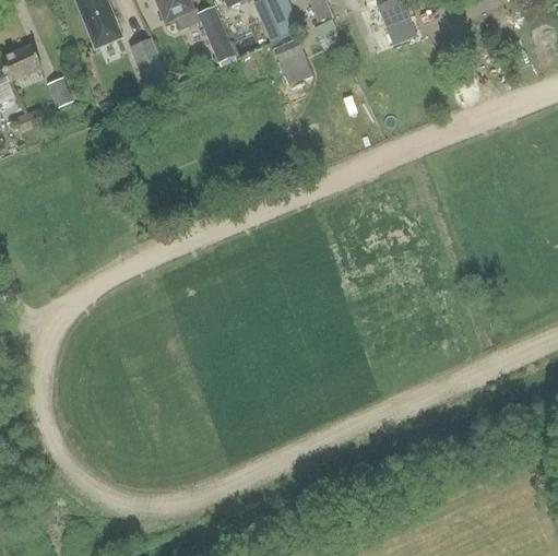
[(78,8),(93,43),(123,30),(109,0),(84,0),(86,4),(78,8)]
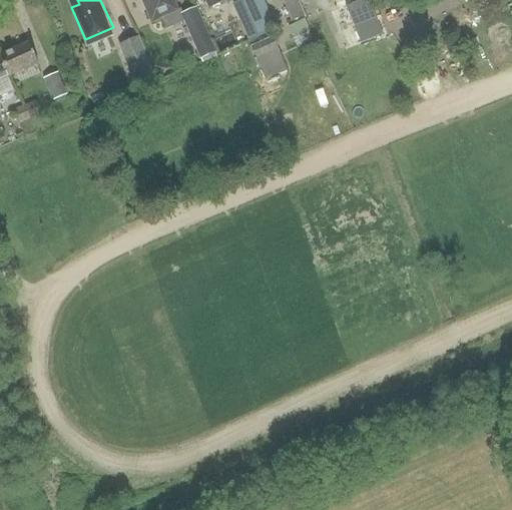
[(142,0),(151,19),(160,15),(165,26),(183,18),(199,56),(213,51),(193,4),(180,10),(179,6),(180,6),(177,0),(142,0)]
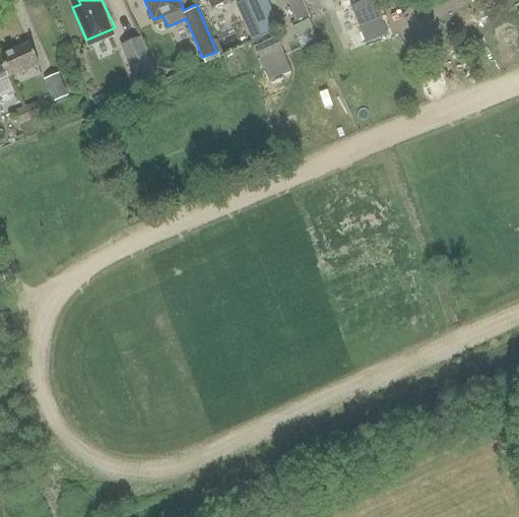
[(244,0),(251,15),(270,6),(267,0),(244,0)]
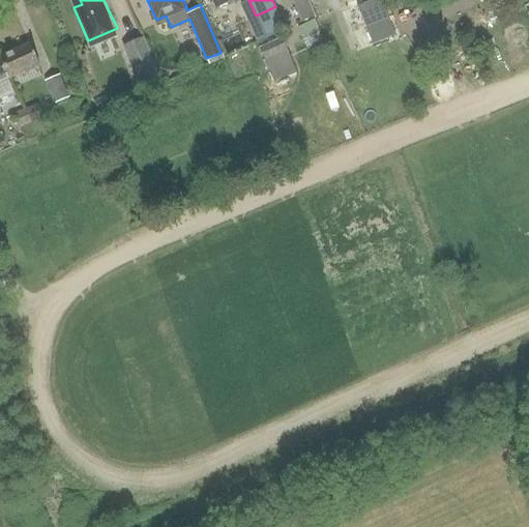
[(293,0),(302,19),(316,12),(310,0),(293,0)]
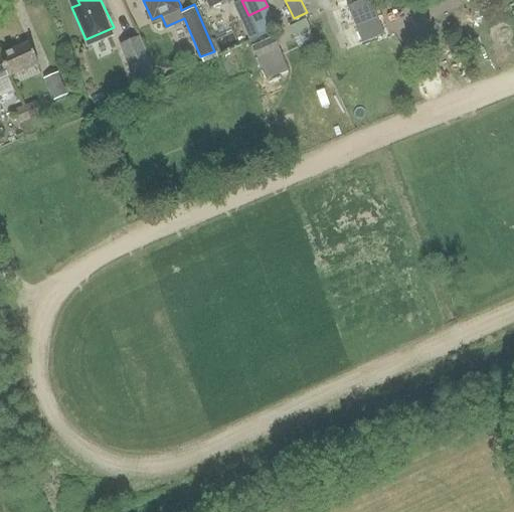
[(357,0),(347,4),(360,39),(383,30),(370,0),(357,0)]
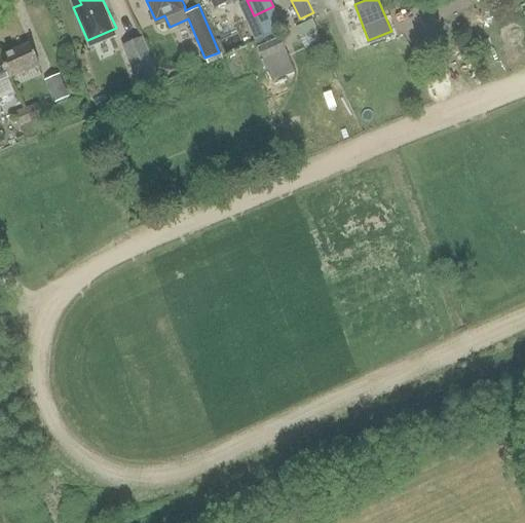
[(1,48),(10,70),(37,57),(27,35),(1,48)]
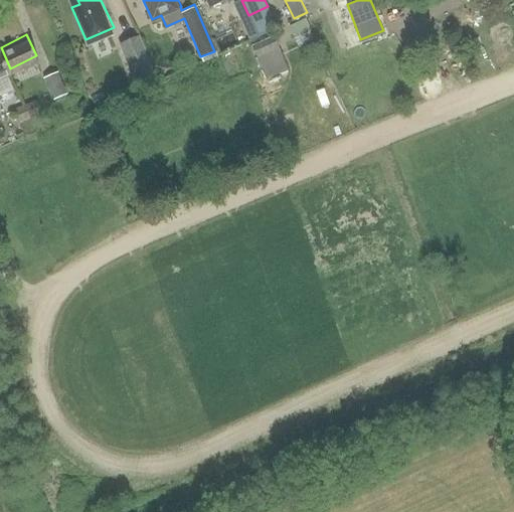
[(135,80),(117,89),(119,95),(142,86),(139,78),(149,74),(152,81),(157,79),(138,34),(119,43),(135,80)]
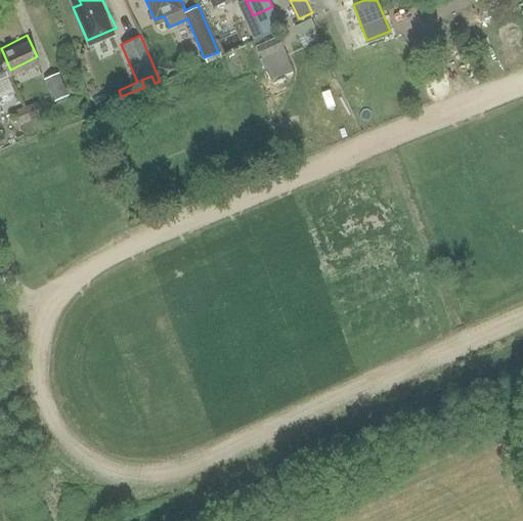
[(278,35),(256,45),(262,58),(285,49),(278,35)]
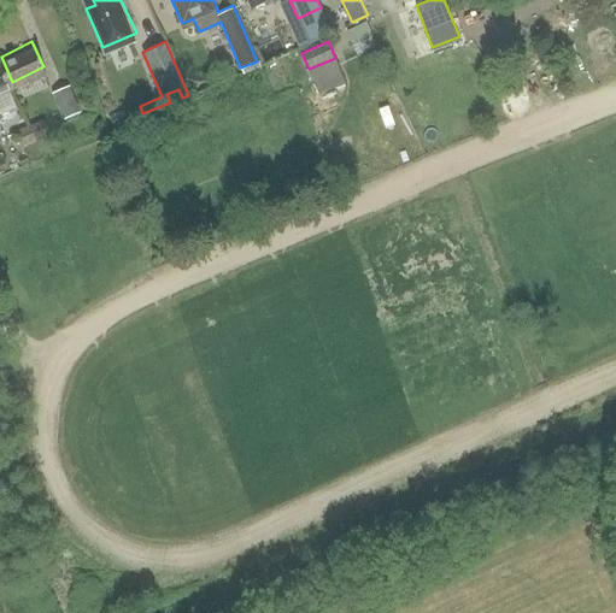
[(0,88),(12,82),(1,57),(0,57),(0,88)]
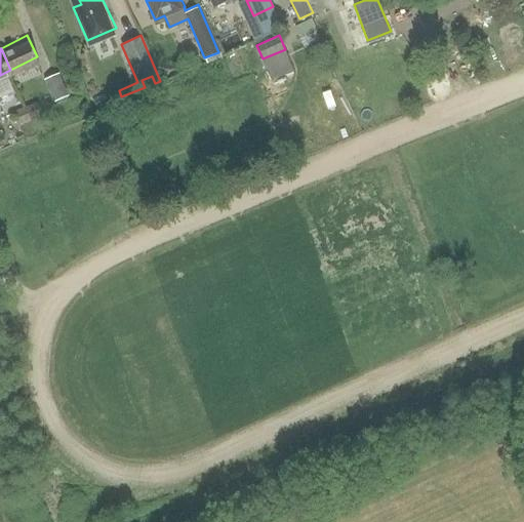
[(43,78),(53,99),(68,93),(58,72),(43,78)]
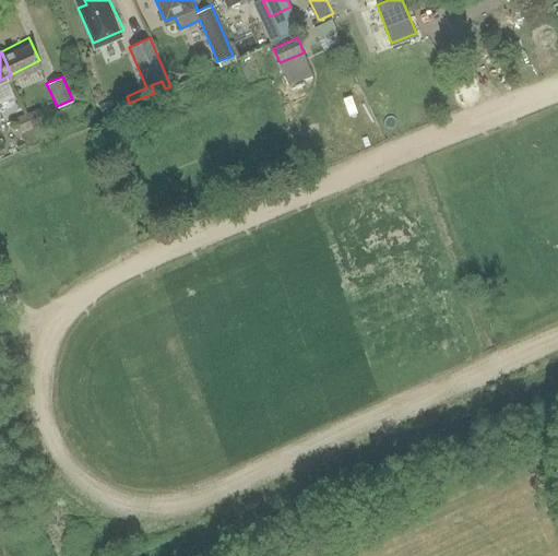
[(111,99),(99,105),(104,114),(116,108),(111,99)]
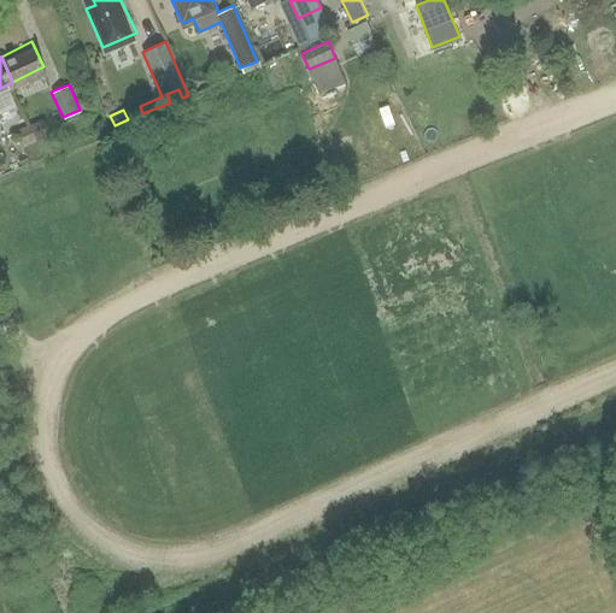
[(31,123),(39,141),(51,135),(42,118),(31,123)]
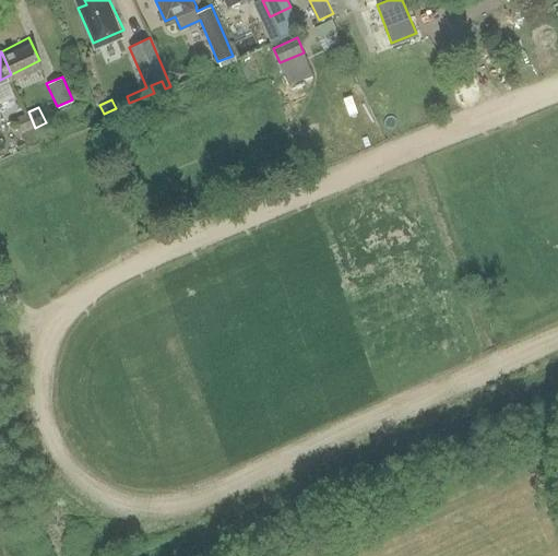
[(35,128),(28,111),(14,118),(26,144),(39,139),(34,128),(35,128)]
